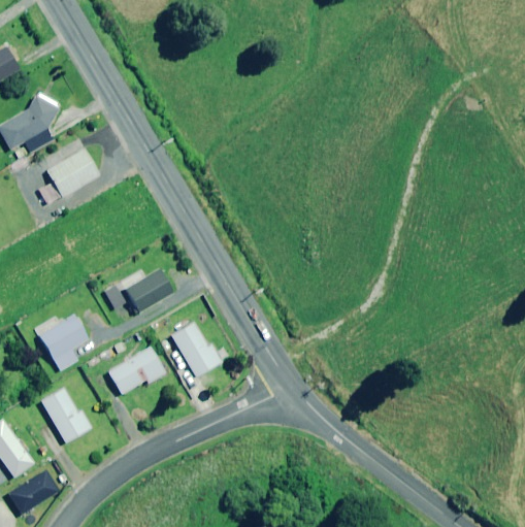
[(0,79),(20,70),(7,46),(0,50),(0,79)]
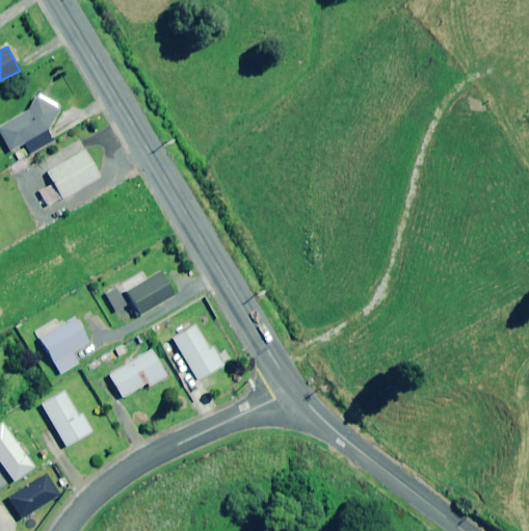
[(59,105),(41,93),(29,110),(0,124),(0,131),(9,150),(25,141),(30,154),(54,141),(49,131),(59,105)]
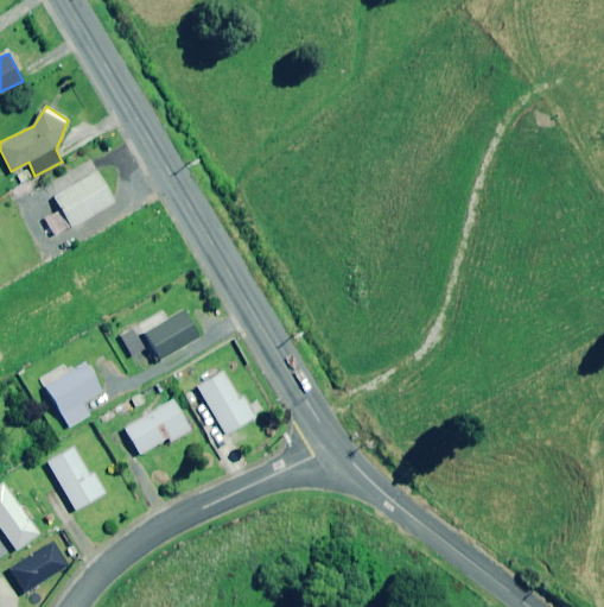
[(114,200),(96,171),(53,197),(62,210),(46,220),(56,236),(114,200)]
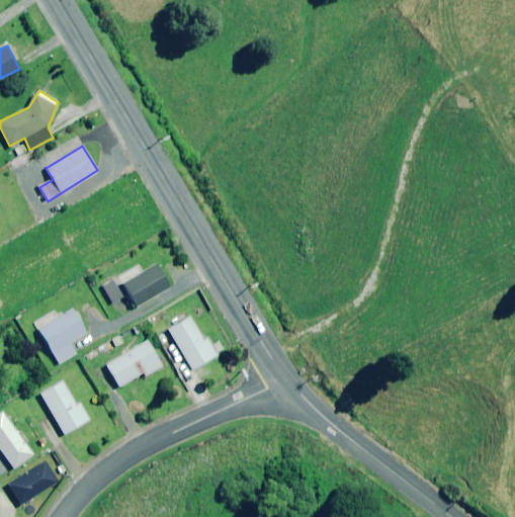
[(169,287),(157,265),(123,283),(136,306),(169,287)]
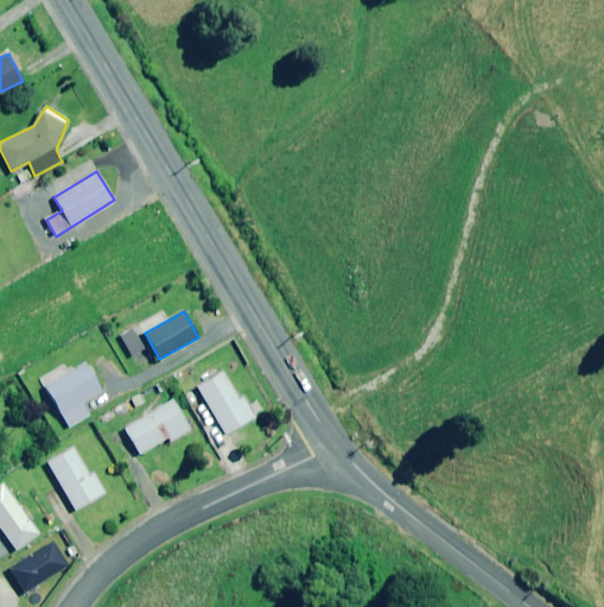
[(144,349),(133,329),(121,336),(132,355),(144,349)]
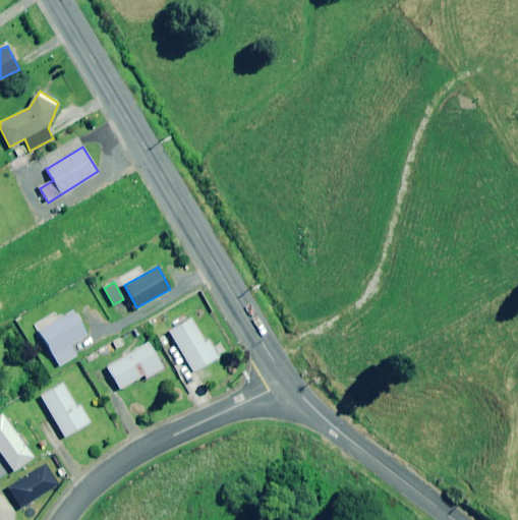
[(87,334),(71,309),(38,332),(60,365),(78,354),(71,344),(87,334)]
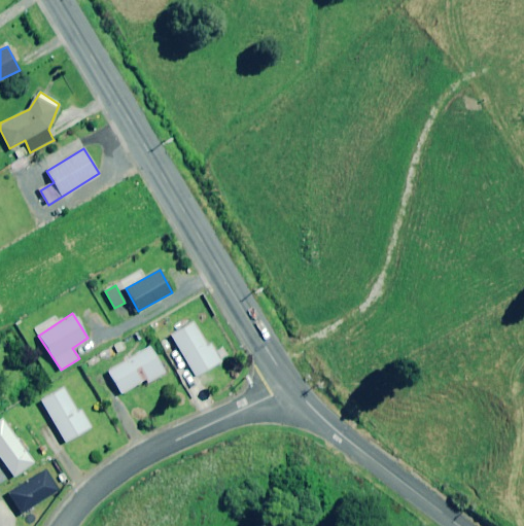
[(208,345),(193,321),(163,341),(170,352),(178,347),(197,376),(222,359),(211,343),(208,345)]
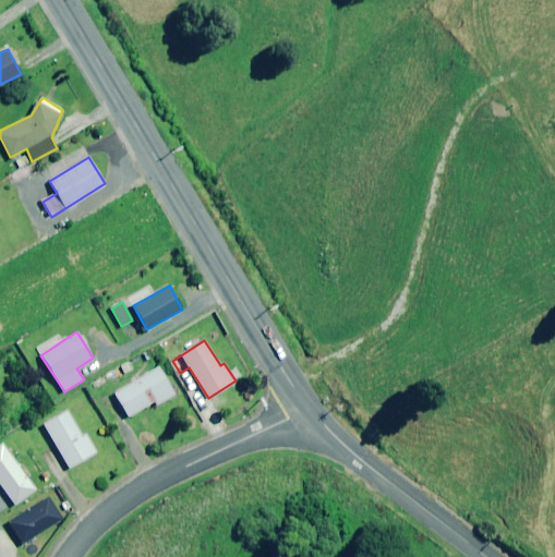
[(175,392),(158,366),(115,394),(129,418),(155,400),(157,403),(175,392)]
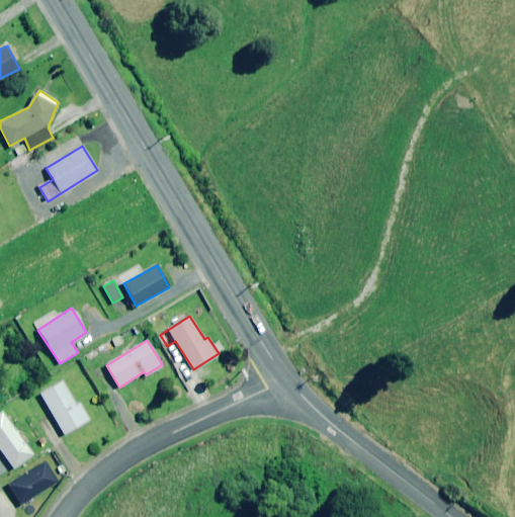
[(76,405),(63,380),(40,394),(64,434),(90,419),(80,402),(76,405)]
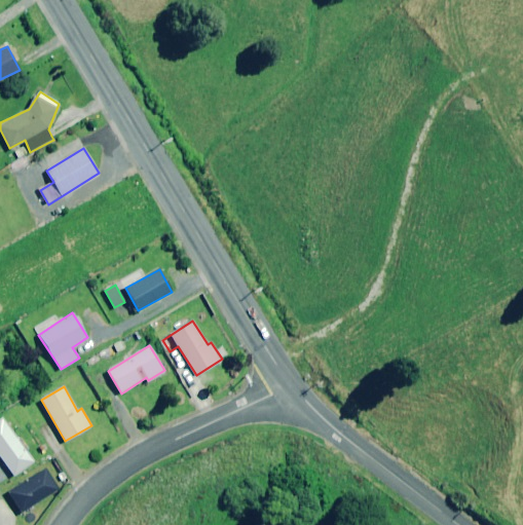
[(34,460),(2,418),(0,419),(0,455),(15,475),(34,460)]
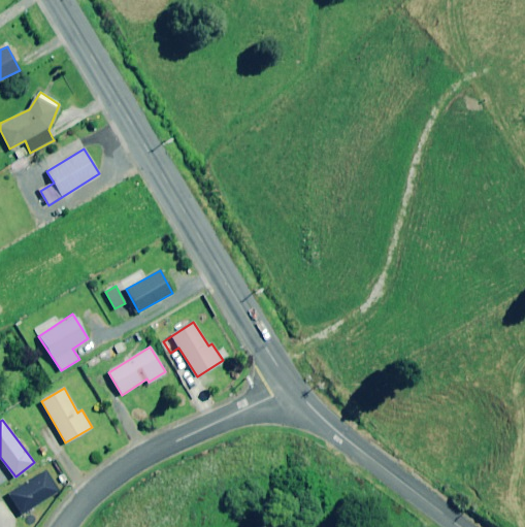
[(59,492),(45,470),(7,495),(20,516),(59,492)]
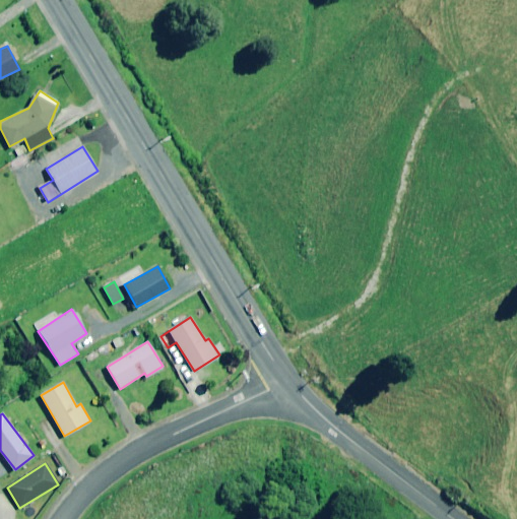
All buildings are outlined.
